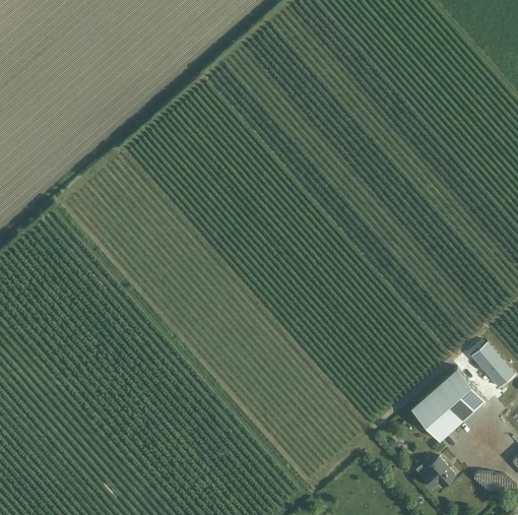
[(469,359),(498,390),(513,377),(484,345),(469,359)]
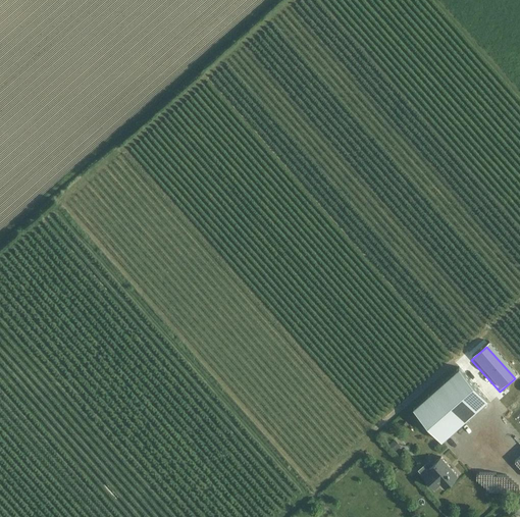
[(485,405),(457,372),(411,413),(439,446),(485,405)]
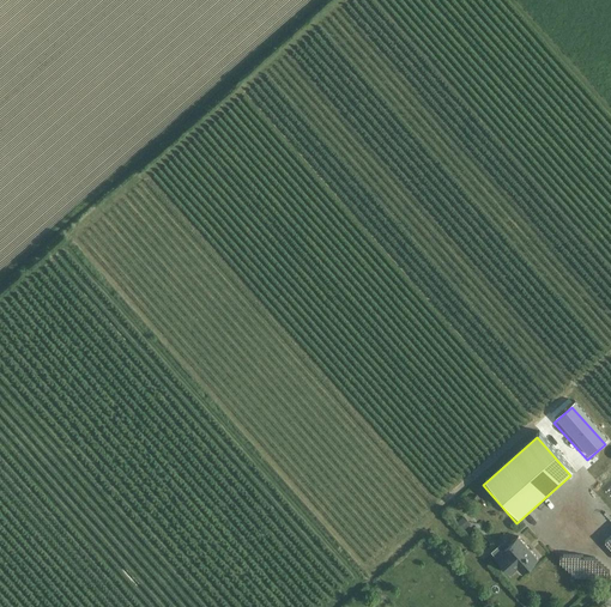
[(610,524),(602,515),(588,526),(609,550),(610,547),(610,524)]
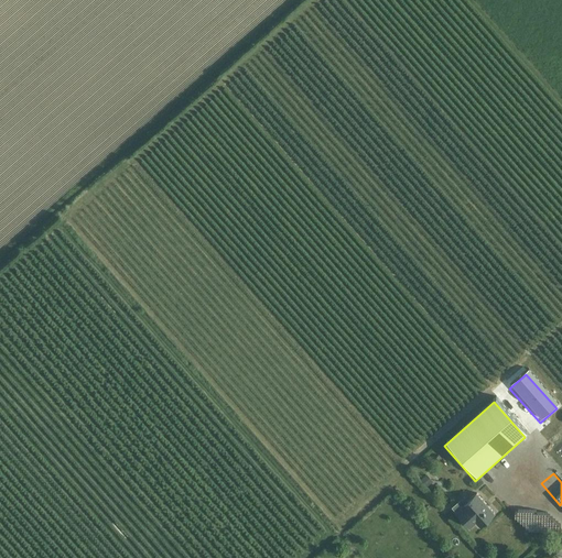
[(423,479),(418,484),(424,491),(430,487),(423,479)]
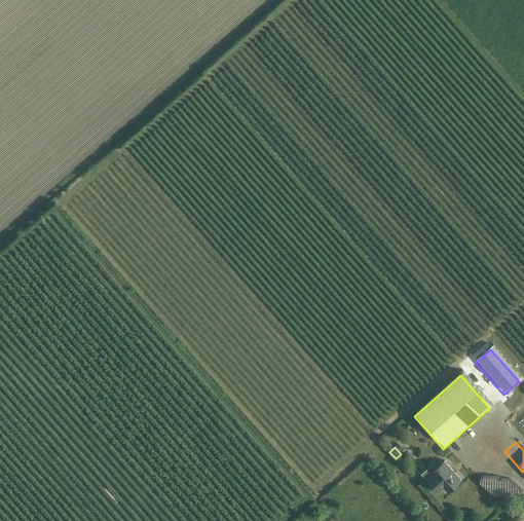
[(423,483),(424,485),(436,497),(442,492),(445,496),(459,484),(443,466),(423,483)]
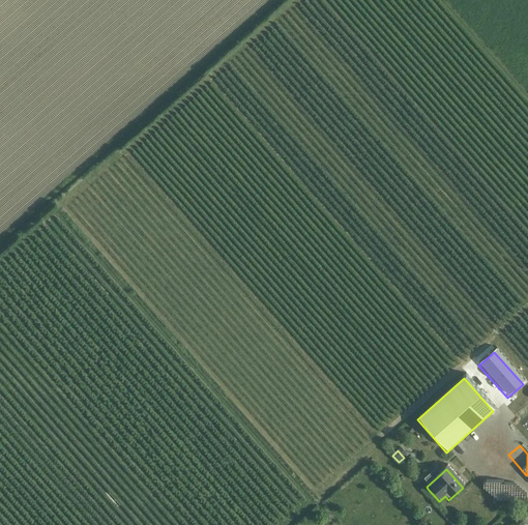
[(489,490),(489,500),(509,500),(509,490),(489,490)]
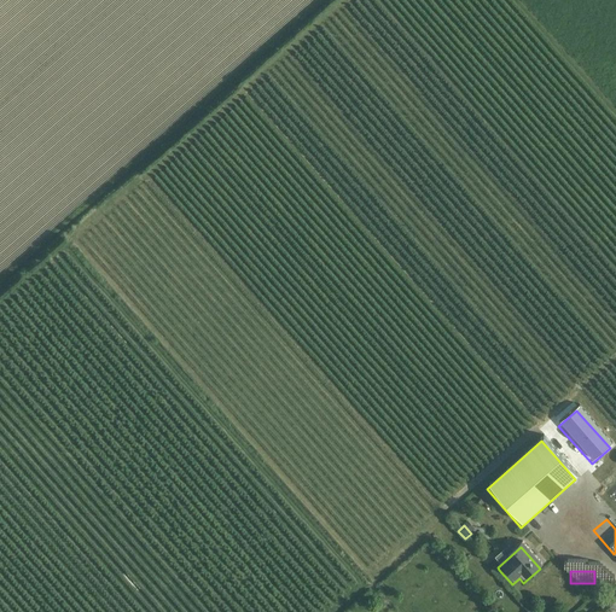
All buildings are outlined.
